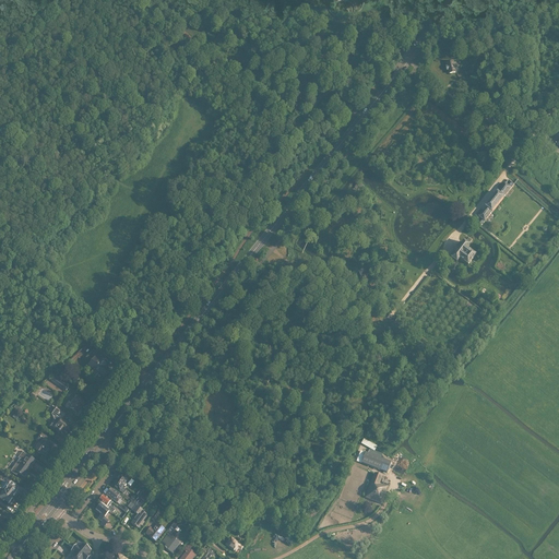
[(447,66),(445,66),(447,70),(448,70),(449,73),(456,71),(456,68),(458,68),(456,63),(454,63),(453,60),(447,62),(447,66)]
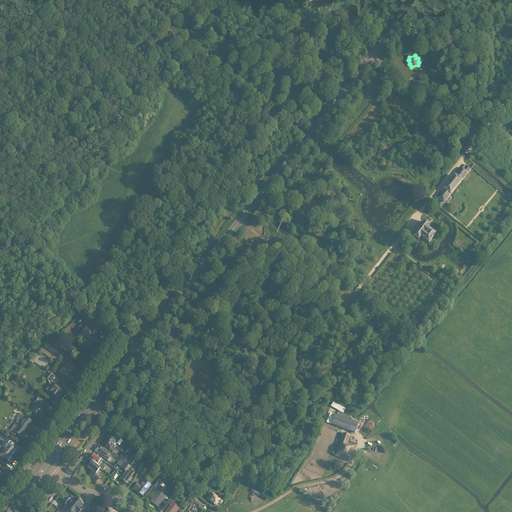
[(466,164),(463,167),(456,176),(445,190),(439,198),(436,202),(441,205),(444,202),(449,197),(449,196),(451,194),(462,180),(463,178),(464,178),(468,172),(471,169),(466,164)]
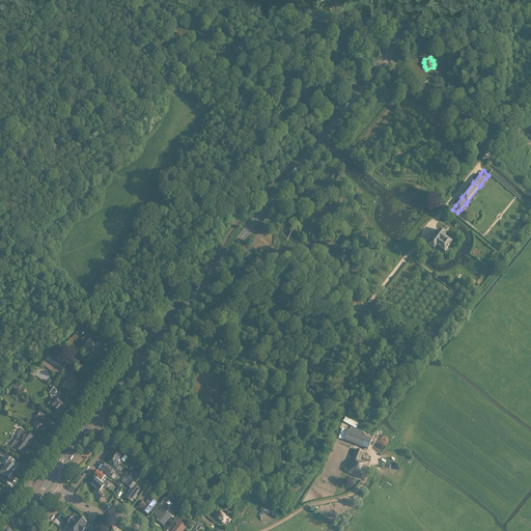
[(425,253),(429,256),(434,252),(441,256),(451,243),(443,236),(446,233),(445,232),(448,227),(445,225),(441,230),(440,229),(428,246),(430,247),(425,253)]
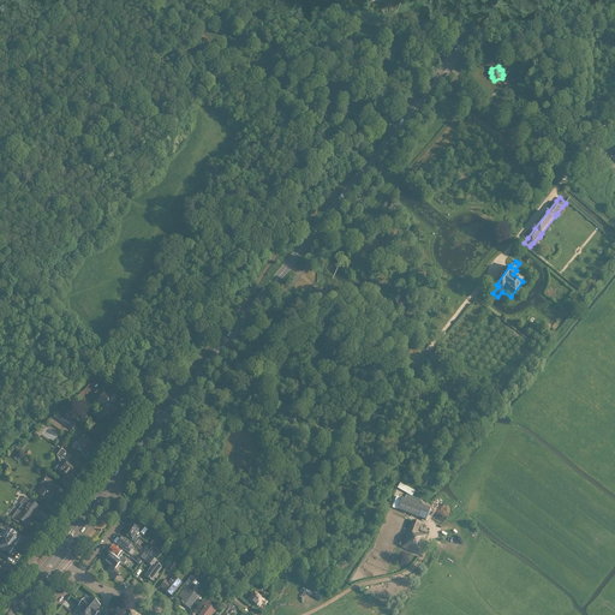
[(95,387),(100,390),(107,383),(103,378),(95,387)]
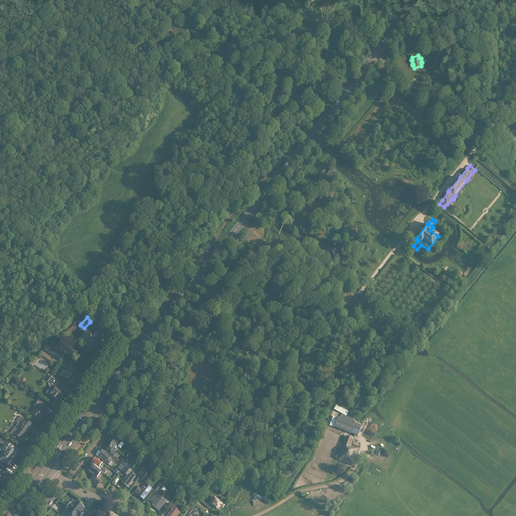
[(89,347),(91,344),(95,348),(100,342),(98,340),(99,339),(91,332),(90,334),(88,331),(83,338),(87,341),(85,344),(89,347)]
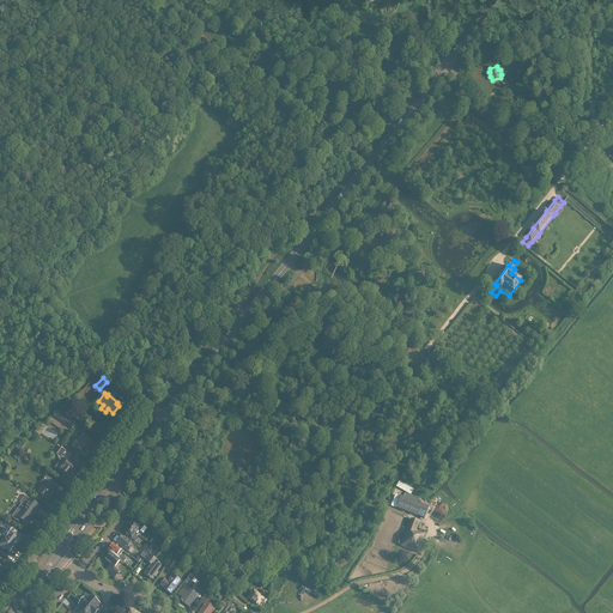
[(72,428),(77,422),(61,410),(56,417),(72,428)]
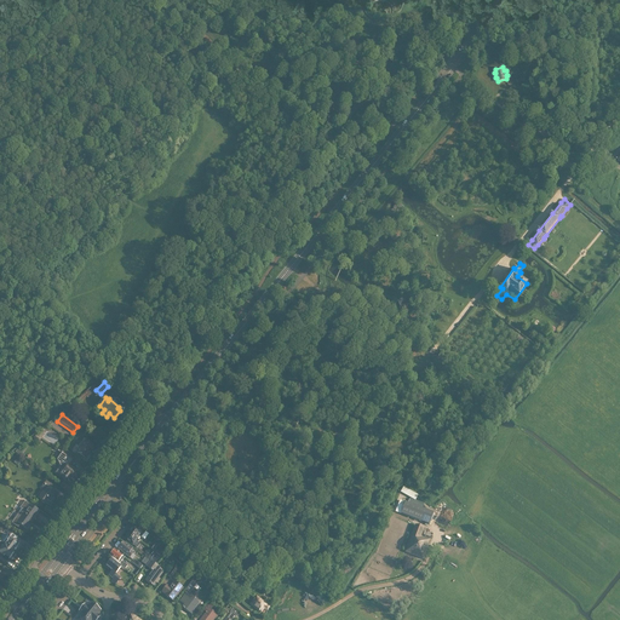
[(76,452),(85,458),(90,451),(95,445),(87,440),(85,441),(84,441),(76,452)]
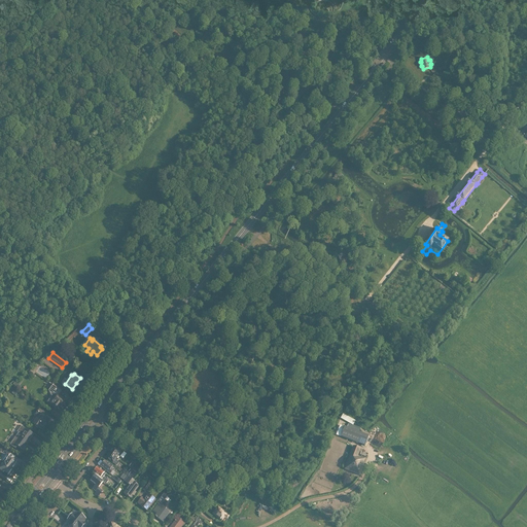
[(61,391),(51,384),(47,389),(49,396),(47,400),(50,402),(53,405),(59,409),(61,407),(63,409),(67,402),(58,395),(61,391)]
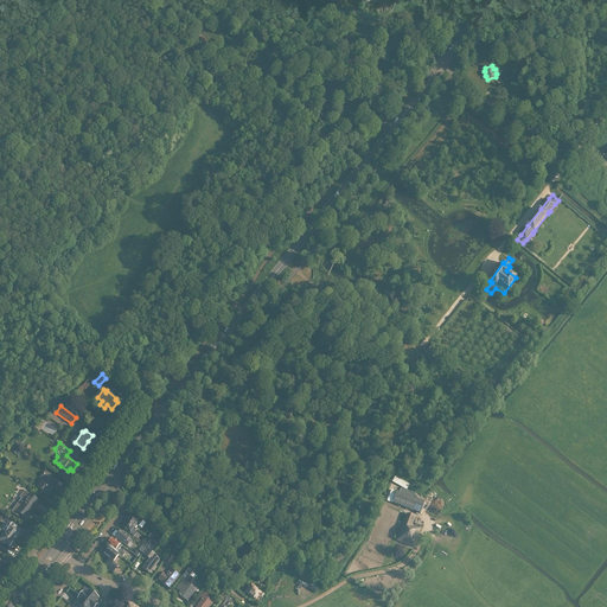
[(44,480),(38,489),(49,496),(57,484),(52,480),(56,477),(46,470),(40,477),(44,480)]
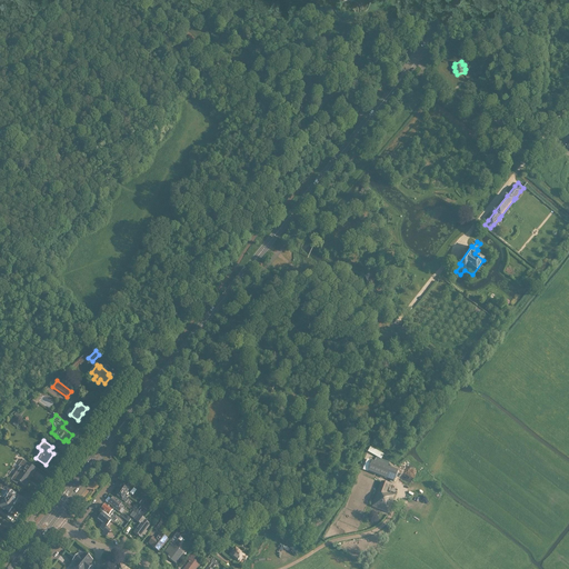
[(370,447),(368,451),(381,458),(383,453),(370,447)]
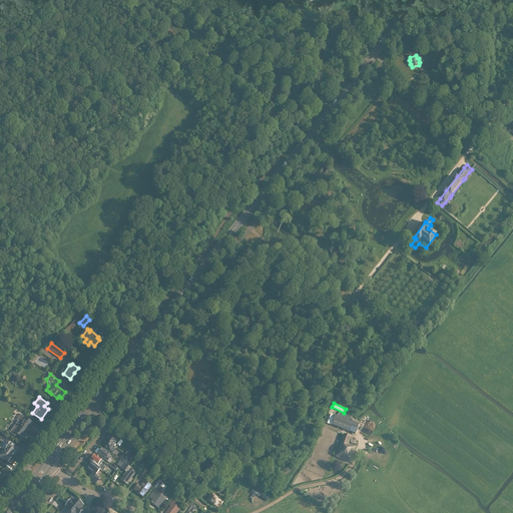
[(9,433),(15,436),(16,434),(22,437),(32,423),(20,414),(16,420),(17,421),(10,431),(10,432),(9,433)]
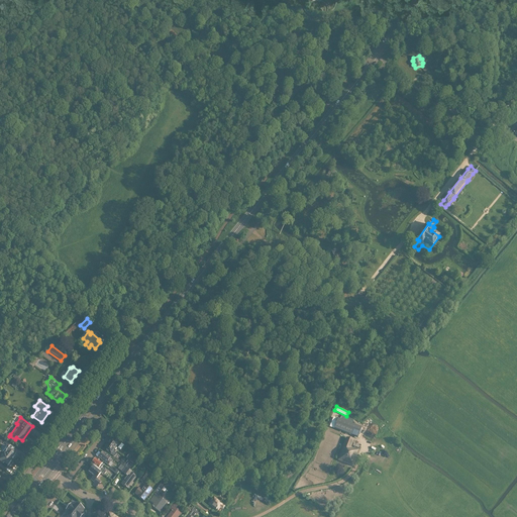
[(338,418),(334,428),(357,437),(362,427),(352,423),(340,419),(338,418)]
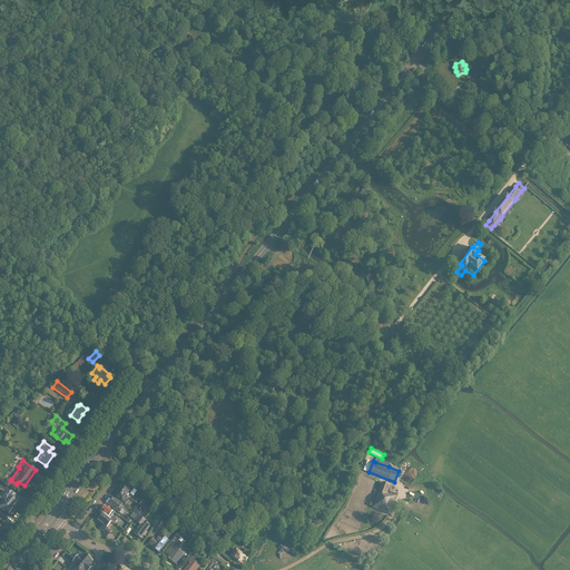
[(373,507),(389,513),(394,500),(393,500),(394,495),(386,493),(390,485),(382,482),(373,507)]
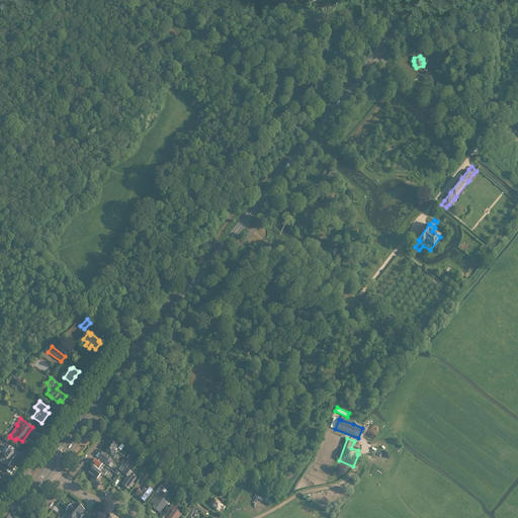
[(113,439),(112,440),(111,439),(107,444),(114,449),(116,447),(117,448),(119,446),(120,444),(113,439)]
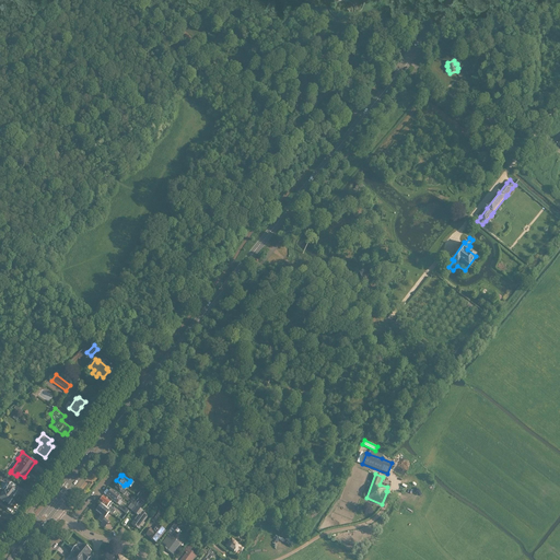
[(126,488),(124,486),(116,480),(112,486),(123,493),(125,493),(126,491),(126,490),(125,489),(126,488)]
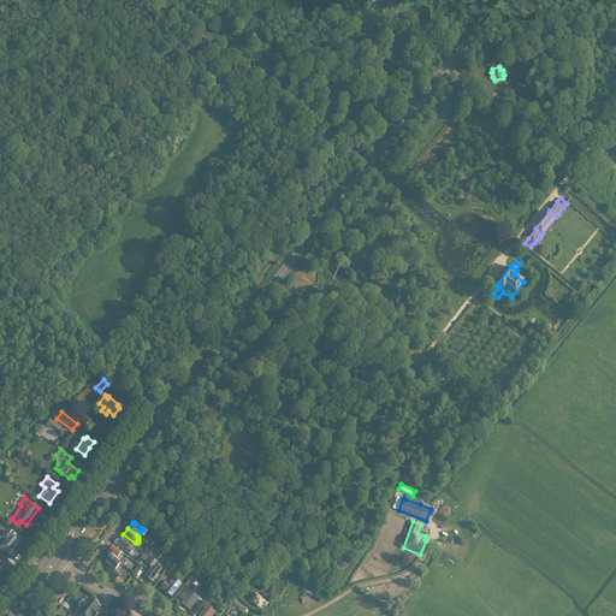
[(7,529),(1,538),(5,540),(13,546),(19,539),(21,537),(17,534),(12,531),(11,533),(7,529)]
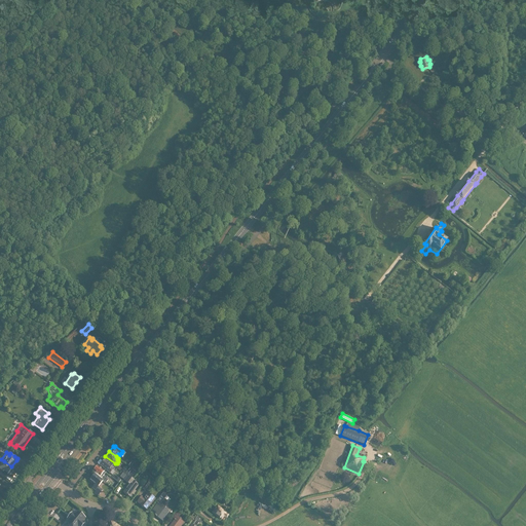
[(1,459),(0,460),(0,465),(1,466),(0,466),(0,471),(5,475),(7,473),(8,474),(11,468),(10,468),(11,466),(4,461),(1,459)]
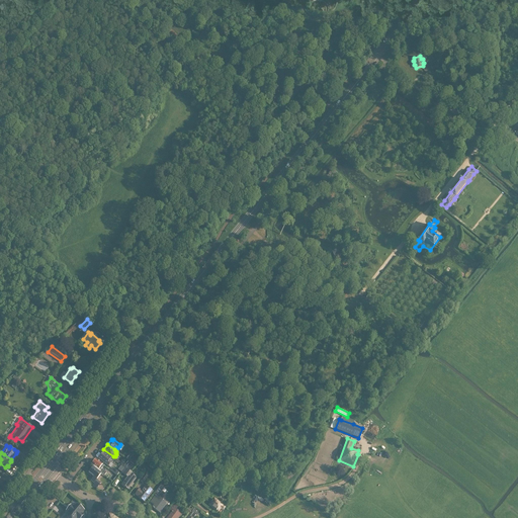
[(102,452),(98,457),(103,461),(108,465),(110,462),(111,462),(113,460),(110,458),(102,452)]
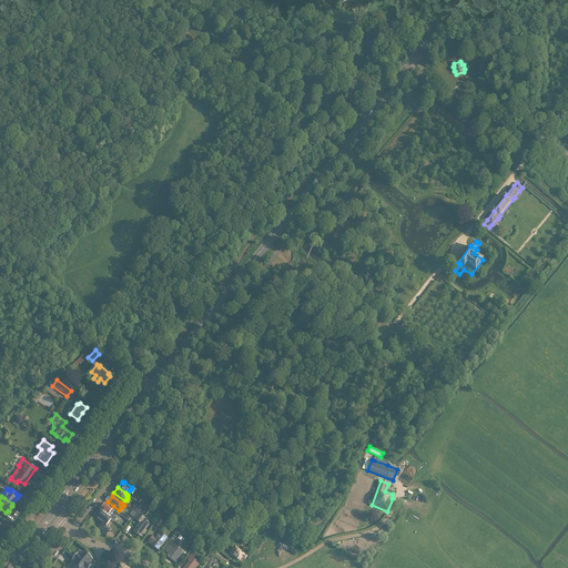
[(100,509),(110,516),(111,517),(110,517),(114,520),(115,519),(114,518),(114,517),(111,514),(114,510),(104,504),(100,509)]
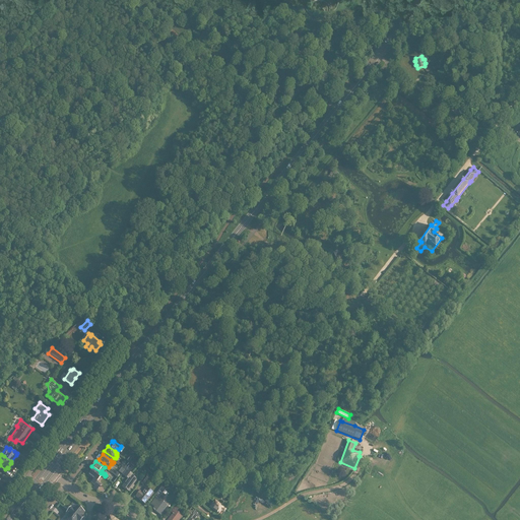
[(122,474),(124,476),(127,478),(122,486),(128,491),(137,479),(133,476),(134,475),(131,473),(134,469),(133,468),(129,465),(126,468),(127,469),(122,474)]
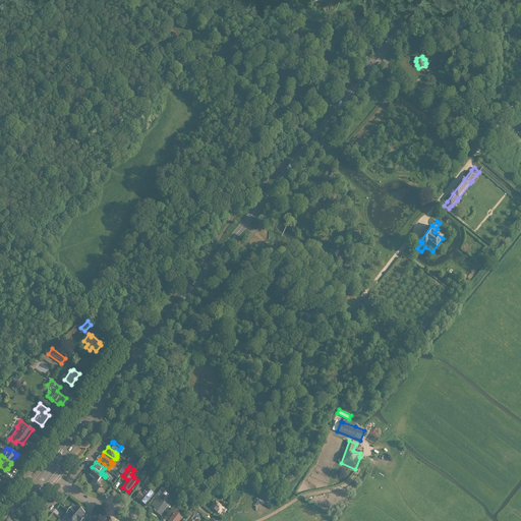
[(102,476),(94,469),(90,474),(94,478),(91,482),(95,485),(93,487),(97,490),(99,488),(101,485),(97,481),(102,476)]
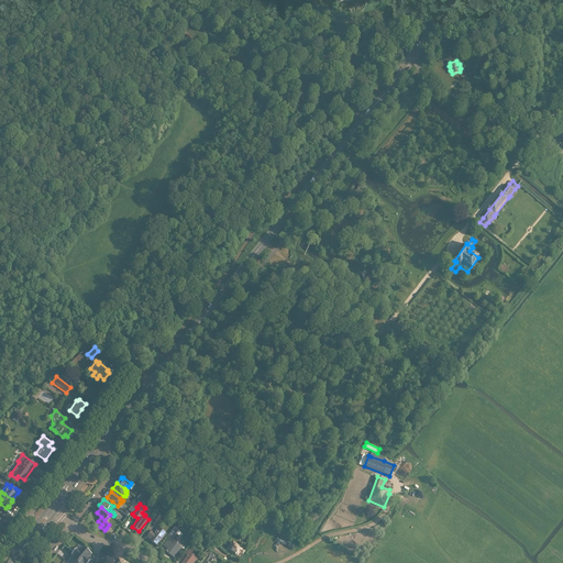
[(153,519),(152,522),(154,525),(161,517),(157,515),(156,515),(156,516),(153,519)]
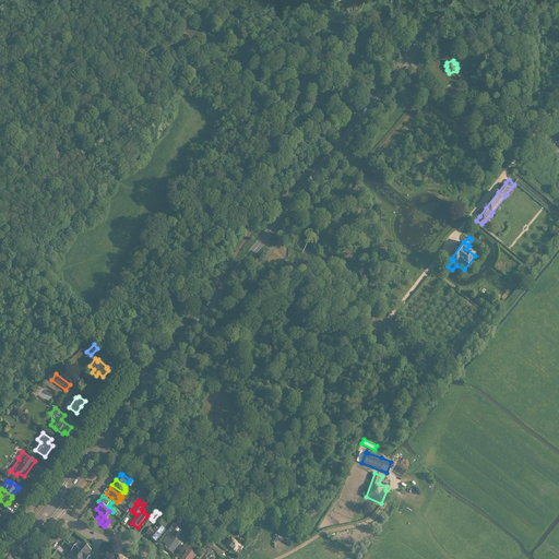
[(145,533),(149,535),(147,535),(155,542),(158,538),(165,530),(156,523),(151,531),(149,528),(145,533)]
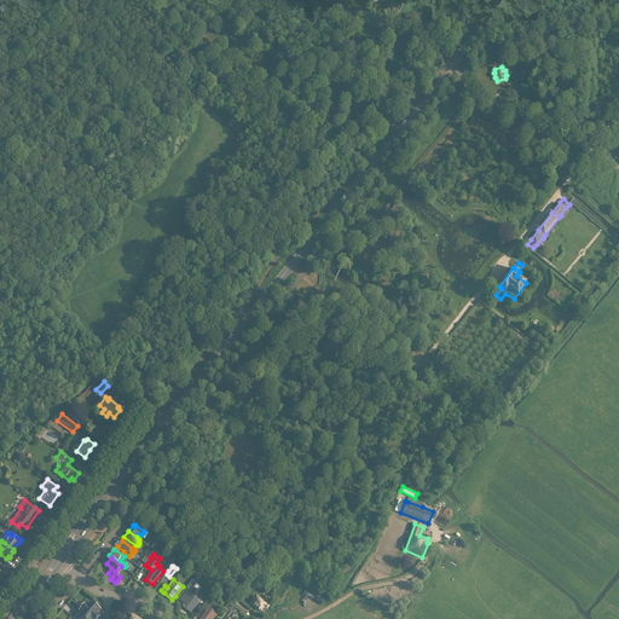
[(181,597),(179,600),(184,603),(181,606),(184,608),(184,607),(189,611),(191,613),(196,607),(195,606),(198,601),(194,597),(196,589),(194,586),(196,583),(192,579),(184,590),(185,593),(181,597)]
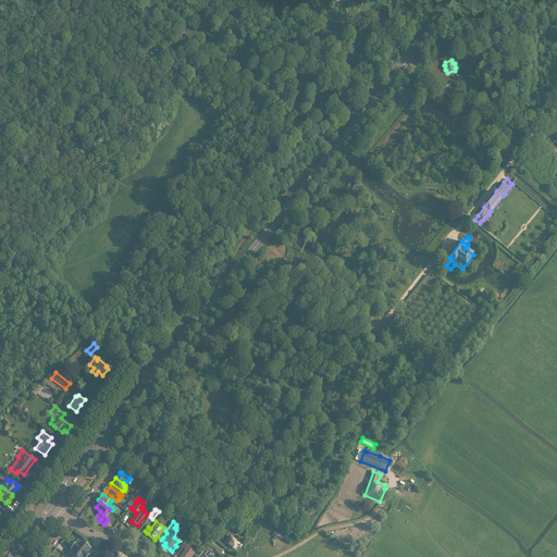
[(236,546),(239,548),(242,545),(238,543),(239,543),(230,534),(224,542),(232,548),(233,548),(234,548),(236,546)]
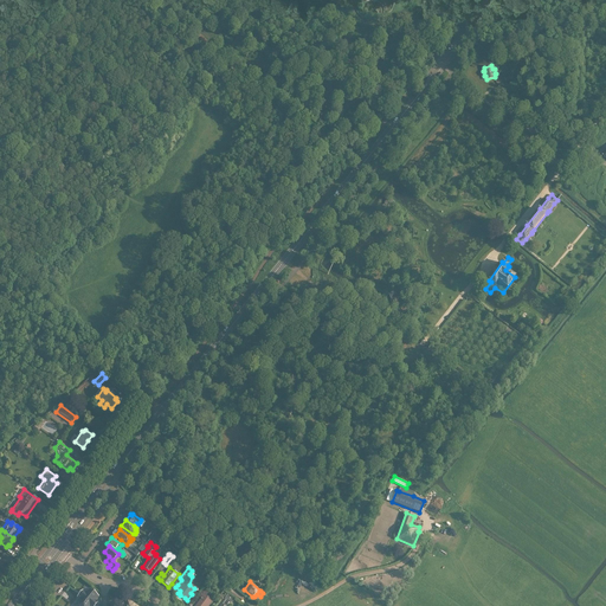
[(94,605),(98,603),(96,600),(98,597),(84,586),(68,605),(94,605)]
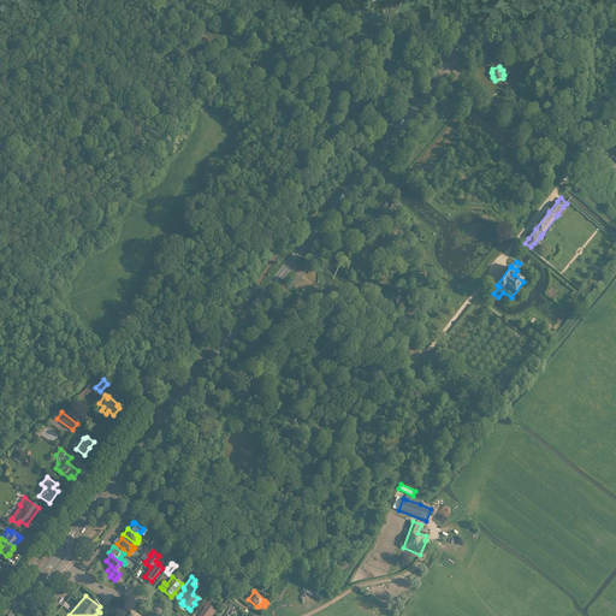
[(208,605),(211,602),(207,599),(202,605),(205,608),(197,615),(209,615),(211,615),(212,615),(215,610),(208,605)]
